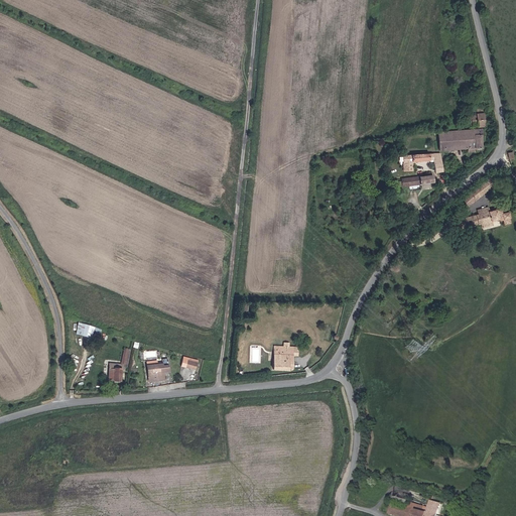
[(480,125),(488,125),(487,111),(479,112),(479,114),(480,123),(480,125)]
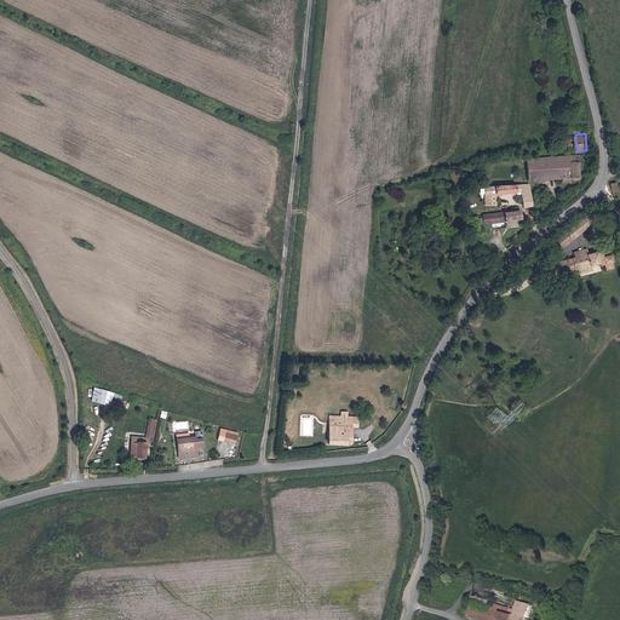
[(563,148),(577,148),(575,137),(563,138),(563,148)]
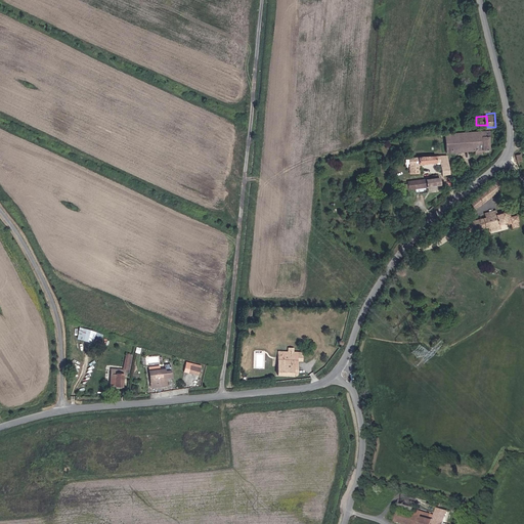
[(454,150),(493,148),(491,130),(451,133),(452,150),(454,150)]
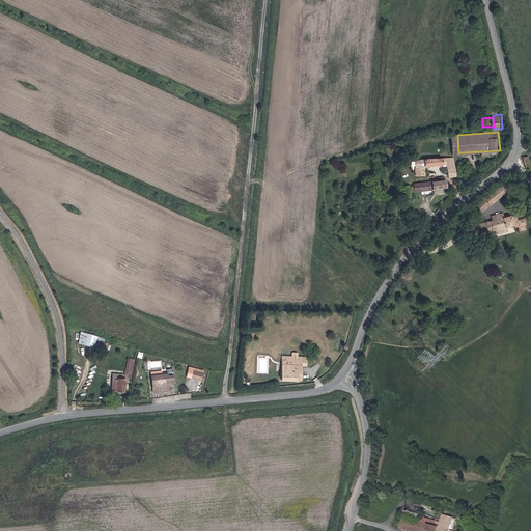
[(458,155),(418,155),(419,175),(427,175),(427,165),(448,164),(450,177),(462,177),(458,155)]
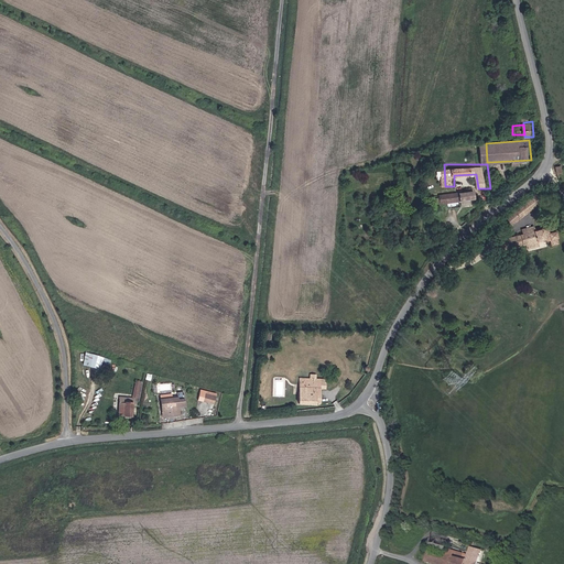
[(511,213),(516,220),(546,201),(545,198),(551,195),(549,190),(511,213)]
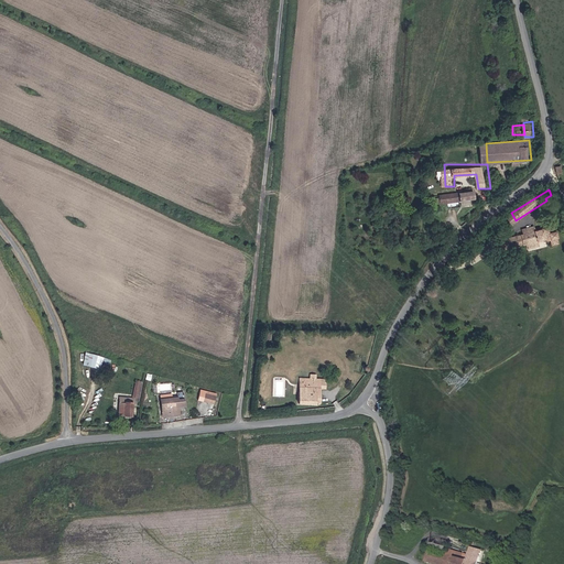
[(445,201),(477,199),(477,191),(444,194),(445,201)]
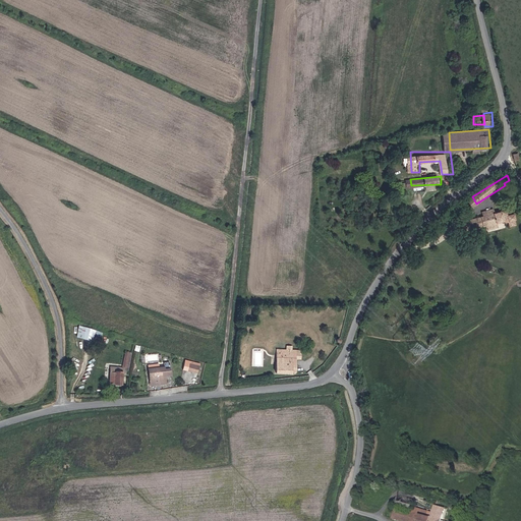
[(512,226),(518,225),(515,208),(464,221),(467,231),(510,220),(512,226)]
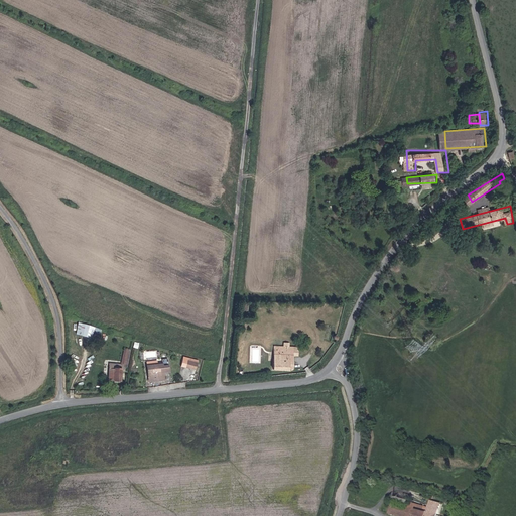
[(92,337),(95,326),(78,321),(76,333),(92,337)]
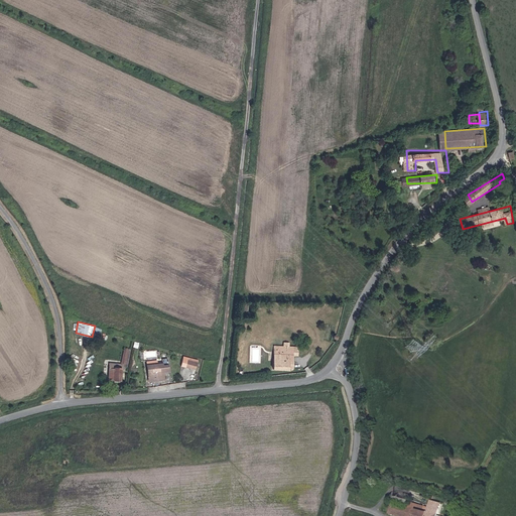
[(124,347),(122,363),(129,364),(131,348),(124,347)]
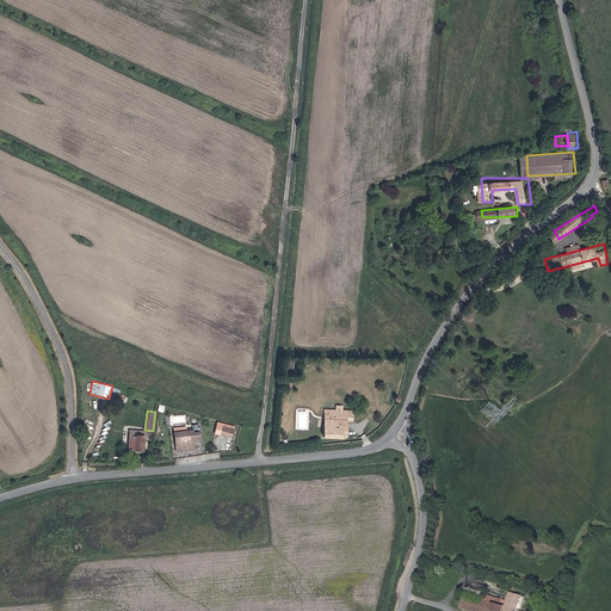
[(346,439),(350,439),(351,424),(347,423),(349,415),(334,415),(334,413),(328,413),(327,443),(346,442),(346,439)]
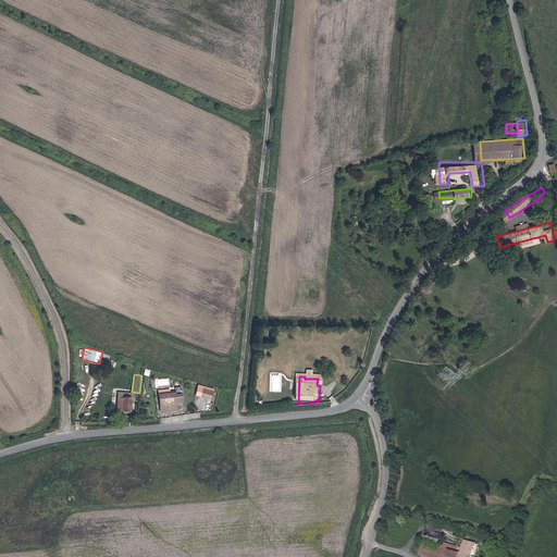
[(181,401),(185,400),(184,386),(177,387),(177,392),(161,394),(164,411),(182,409),(181,401)]
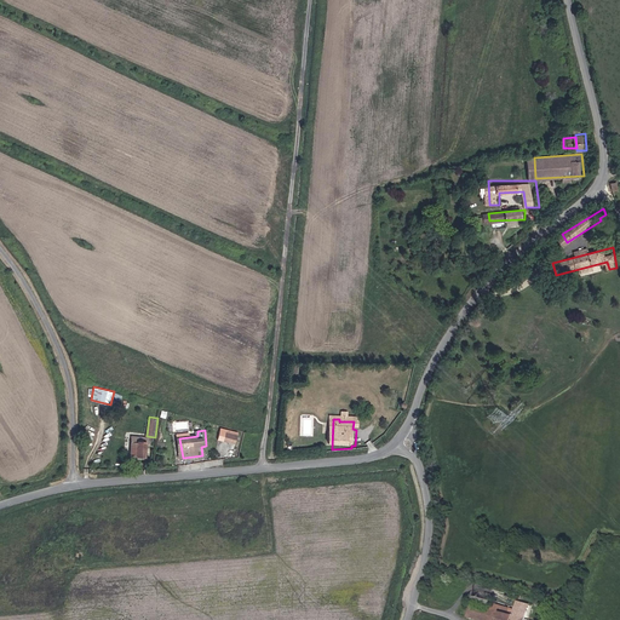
[(227,442),(239,445),(240,437),(228,434),(227,442)]
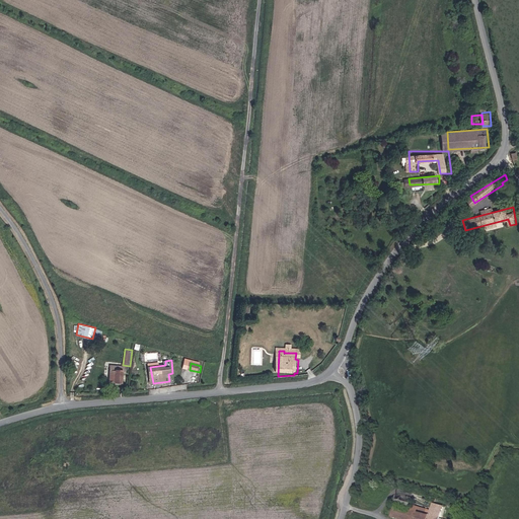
[(116,372),(123,372),(122,366),(109,367),(110,384),(117,383),(116,372)]
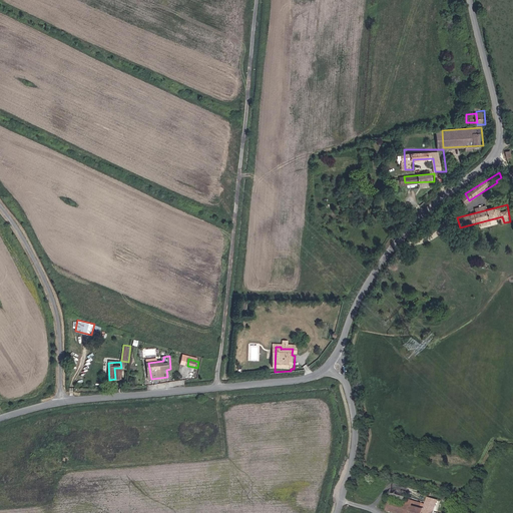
[(392,512),(394,512),(440,512),(444,504),(435,501),(433,507),(412,501),(414,495),(405,493),(402,503),(395,501),(392,512)]
